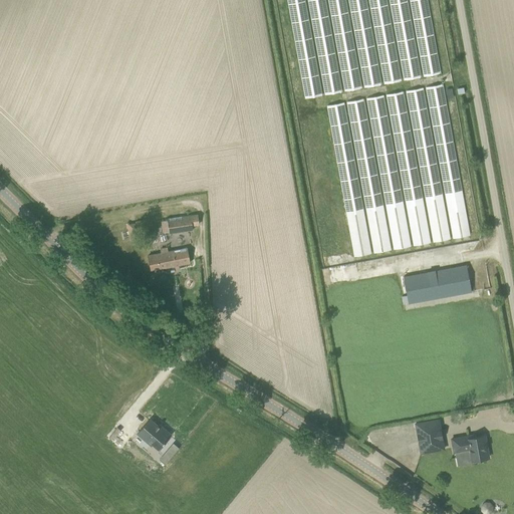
[(317,72),(309,75),(311,80),(319,78),(317,72)]
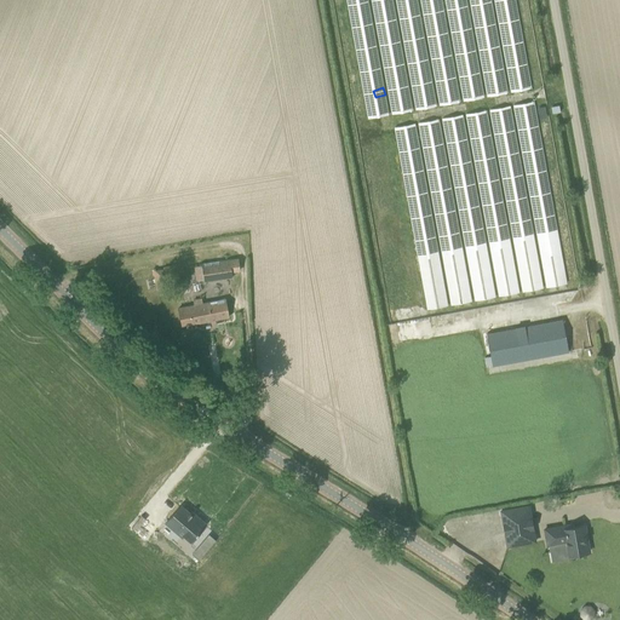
[(425,306),(564,286),(552,200),(550,200),(535,103),(424,120),(424,122),(395,127),(405,194),(414,193),(418,216),(424,216),(426,233),(414,234),(425,306)]
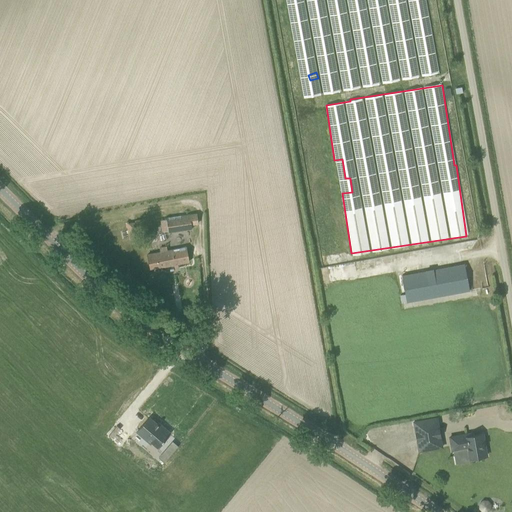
[(197,218),(196,213),(166,217),(167,219),(160,220),(162,231),(168,230),(168,232),(192,229),(191,219),(197,218)]
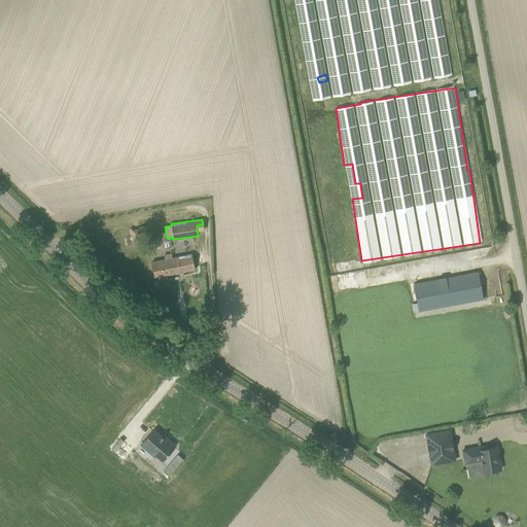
[(195,272),(192,255),(151,262),(154,278),(195,272)]
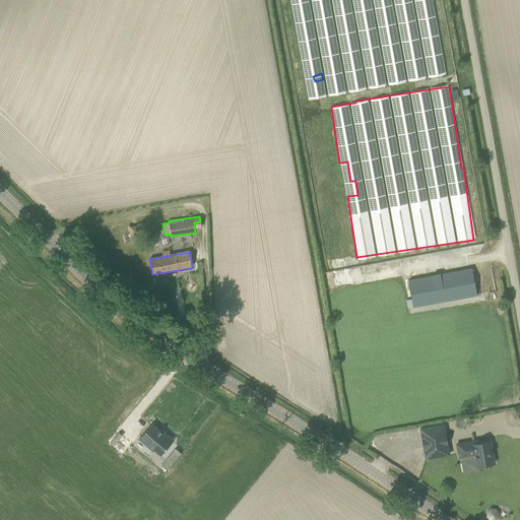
[(137,255),(119,255),(119,264),(137,263),(137,255)]
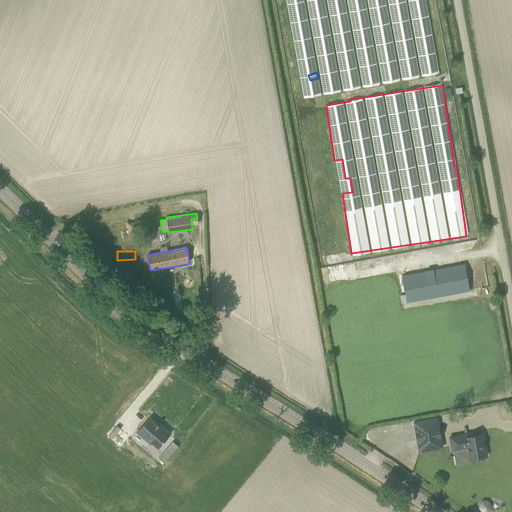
[(464,264),(402,276),(407,302),(469,291),(464,264)]
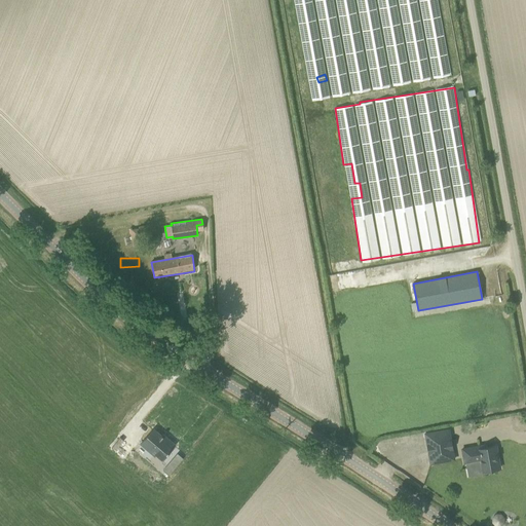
[(398,408),(413,407),(413,401),(401,401),(401,398),(398,398),(398,408)]
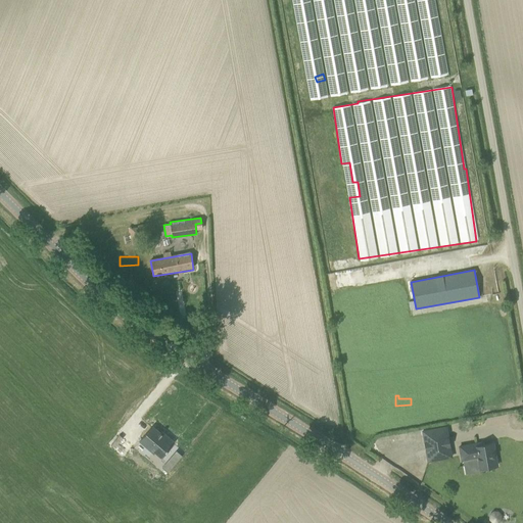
[(155,452),(160,457),(174,442),(165,435),(164,436),(152,426),(140,441),(153,454),(155,452)]
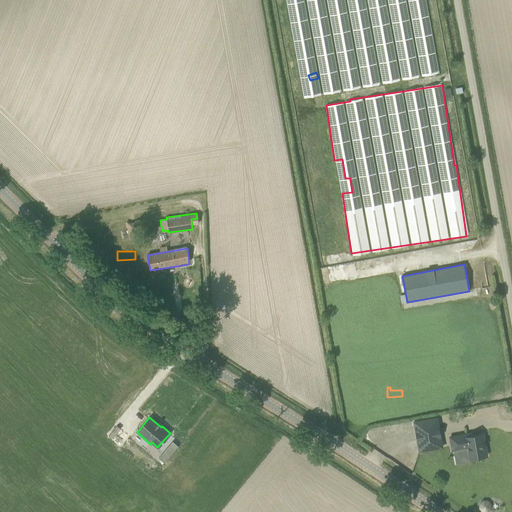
[(419,451),(442,447),(437,418),(414,422),(419,451)]
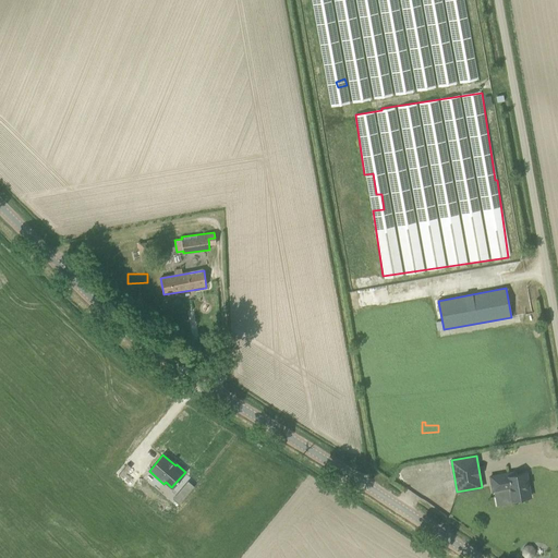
[(512,500),(531,497),(526,473),(516,475),(514,472),(490,476),(493,492),(510,488),(512,500)]
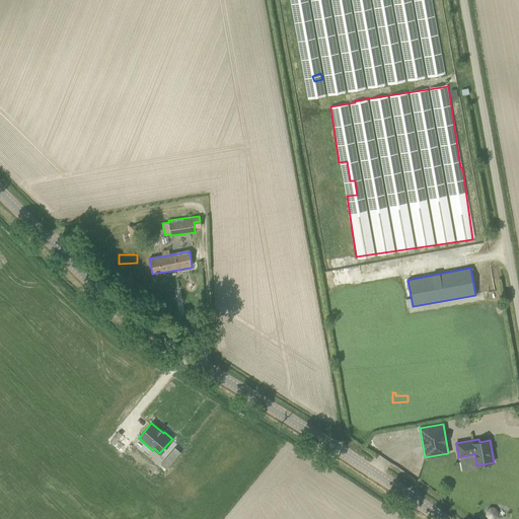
[(165,458),(161,463),(166,468),(170,463),(165,458)]
